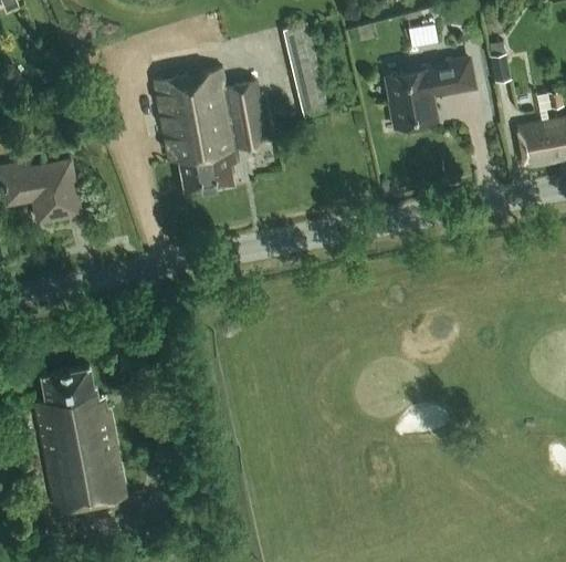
[(0,0),(7,13),(19,8),(14,0),(0,0)]
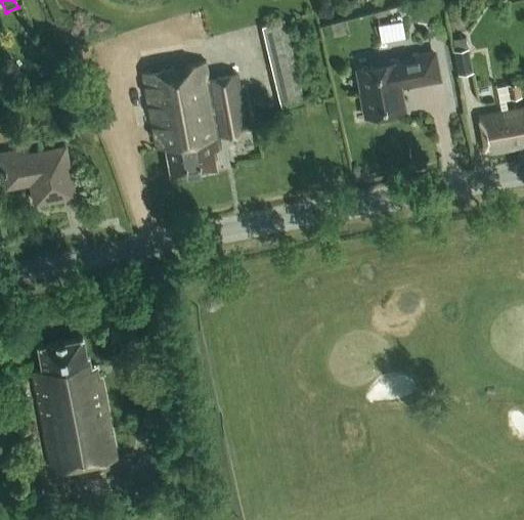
[(417,7),(411,22),(429,28),(434,13),(417,7)]
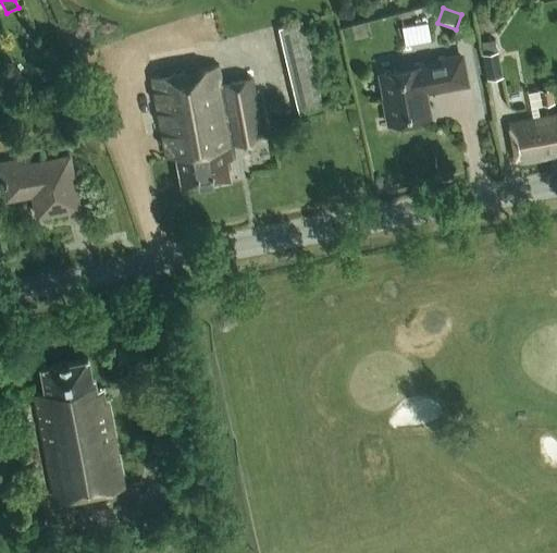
[(404,44),(430,40),(429,24),(401,27),(404,44)]
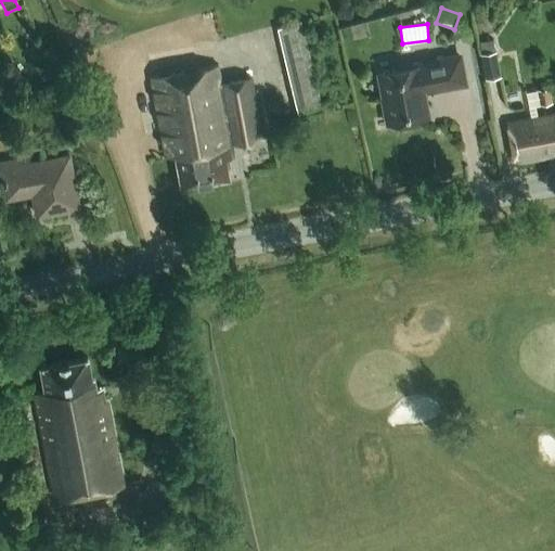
[(278,30),(298,120),(322,115),(301,25),(278,30)]
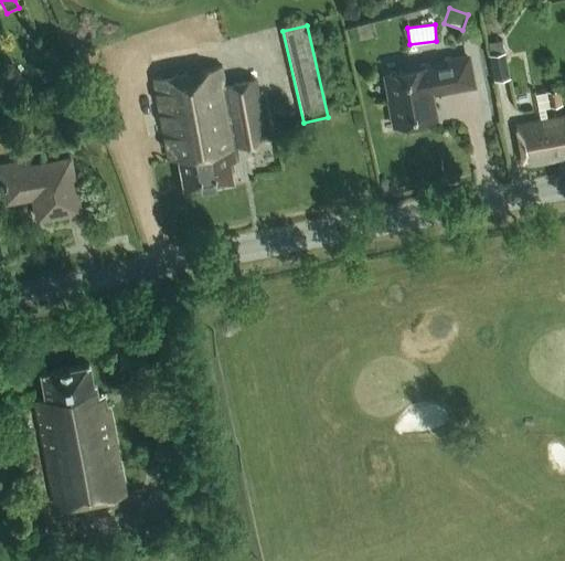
[(508,81),(502,43),(489,45),(491,57),(489,59),(493,83),(508,81)]
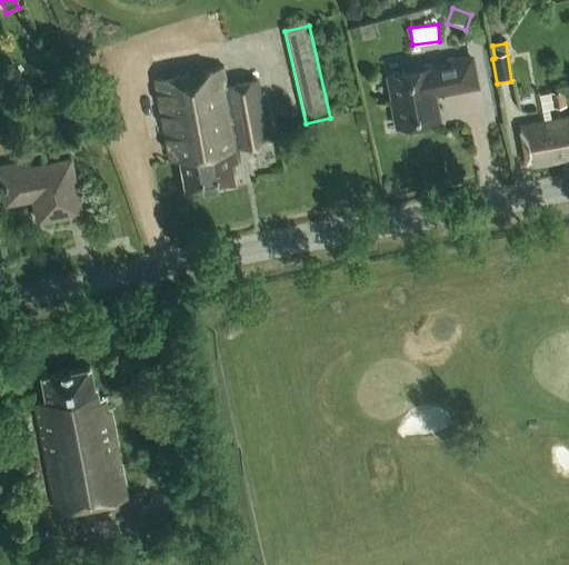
[(392,106),(397,131),(401,130),(401,132),(406,135),(413,134),(417,130),(416,127),(440,122),(435,97),(477,89),(471,61),(409,73),(410,75),(389,79),(393,105),(392,106)]
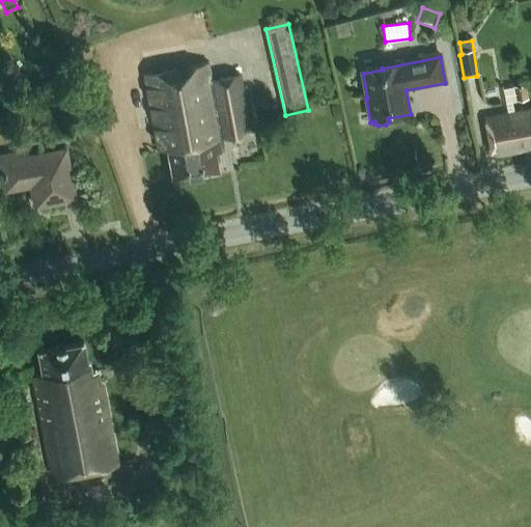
[(222,141),(251,136),(240,77),(212,82),(208,65),(144,78),(159,154),(168,151),(173,182),(219,173),(215,155),(225,154),(222,141)]
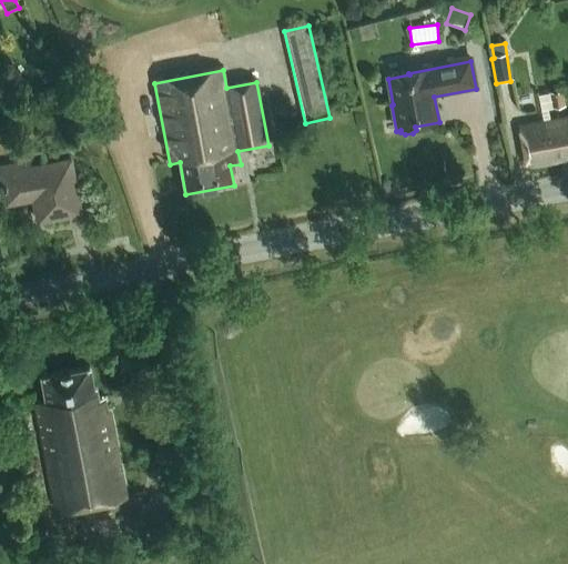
[(564,93),(538,98),(541,113),(549,112),(561,110),(566,109),(564,93)]
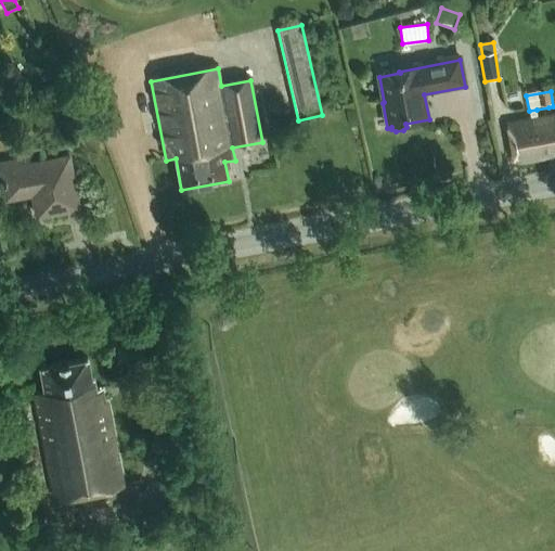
[(554,116),(538,119),(531,120),(507,125),(515,168),(545,163),(544,153),(554,151),(554,116)]
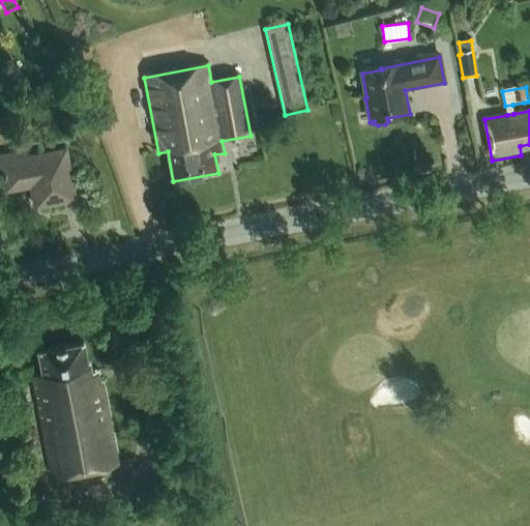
[(35,209),(75,202),(65,151),(27,158),(26,154),(0,158),(0,162),(6,193),(31,187),(35,209)]
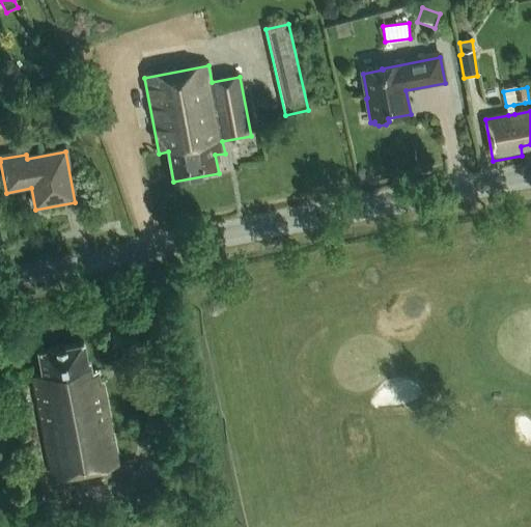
[(35,380),(55,480),(118,468),(101,373),(93,375),(91,363),(89,364),(85,345),(40,354),(45,378),(35,380)]
